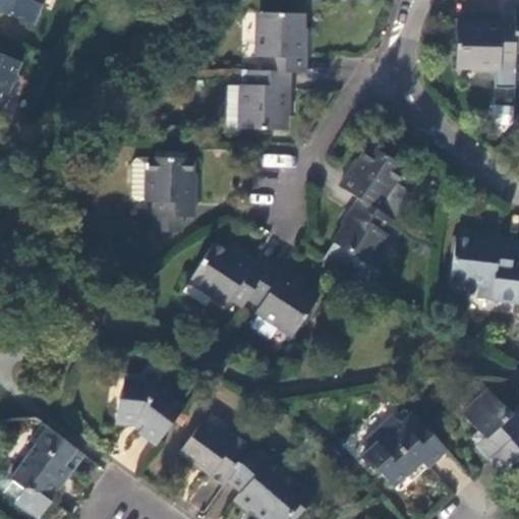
[(0,13),(27,24),(38,0),(0,0),(0,13)]
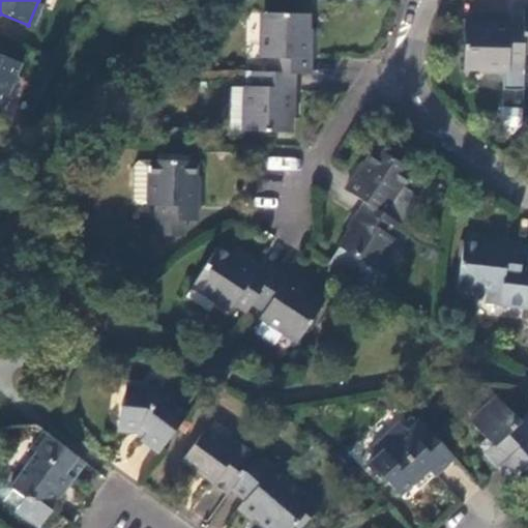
[(270,57),(270,72),(296,74),(312,74),(314,40),(310,39),(311,12),(264,12),(263,57),(270,57)]
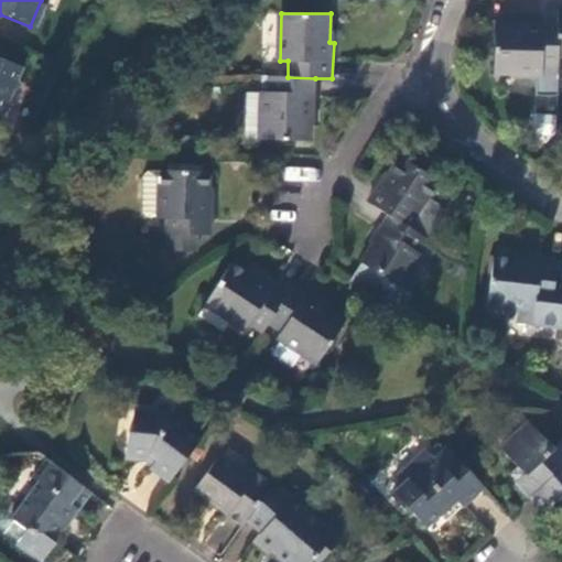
[(541,73),(555,72),(557,56),(555,23),(519,24),(518,26),(492,26),(490,77),(541,78),(541,73)]
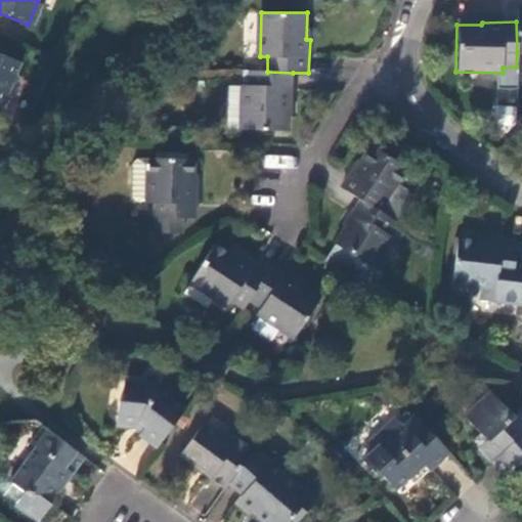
[(15,62),(0,56),(0,98),(6,85),(12,77),(10,75),(15,62)]
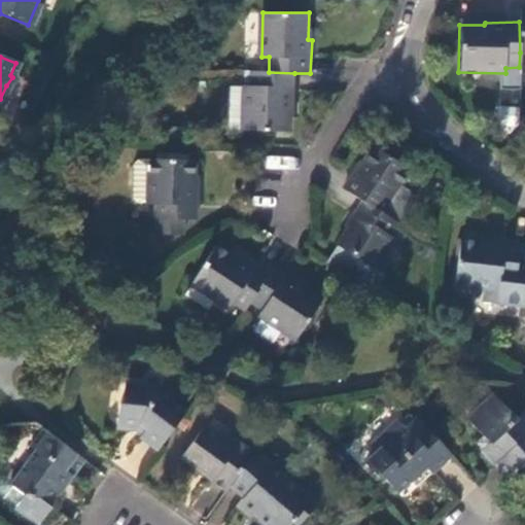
[(269,72),(253,71),(253,85),(247,86),(247,130),(292,131),(292,105),(293,104),(294,73),(269,72)]
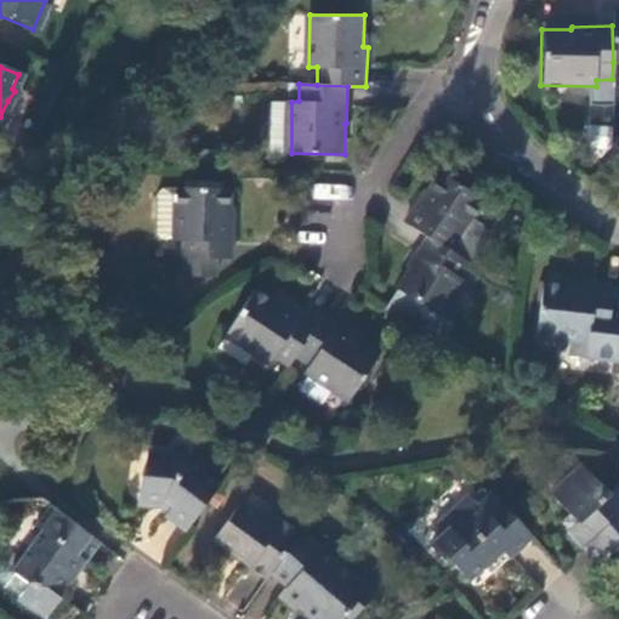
[(291,153),(291,102),(276,103),(274,154),(291,153)]
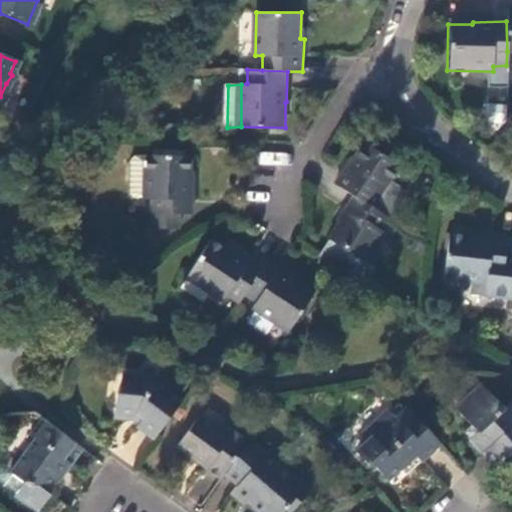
[(340,172),(331,184),(350,197),(372,211),(399,170),(362,144),(343,173),(340,172)]
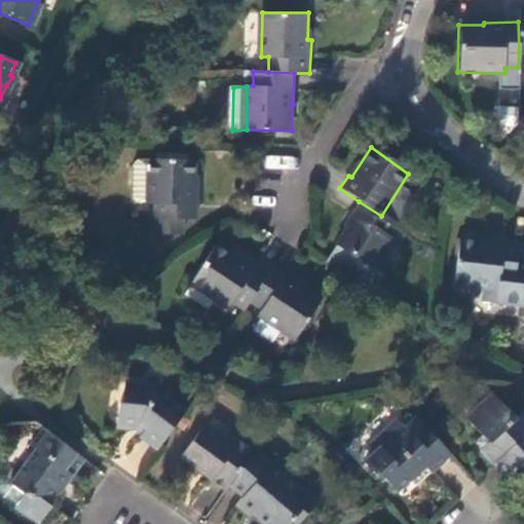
[(147,203),(149,159),(138,158),(133,162),(131,196),(135,202),(147,203)]
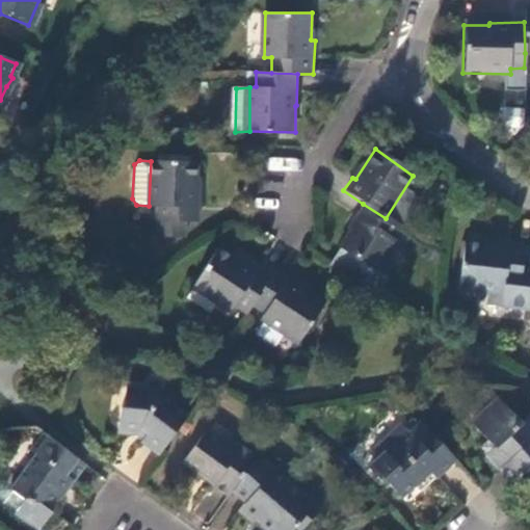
[(196,163),(151,161),(149,206),(156,207),(155,235),(183,236),(184,221),(196,221),(199,190),(194,189),(196,163)]
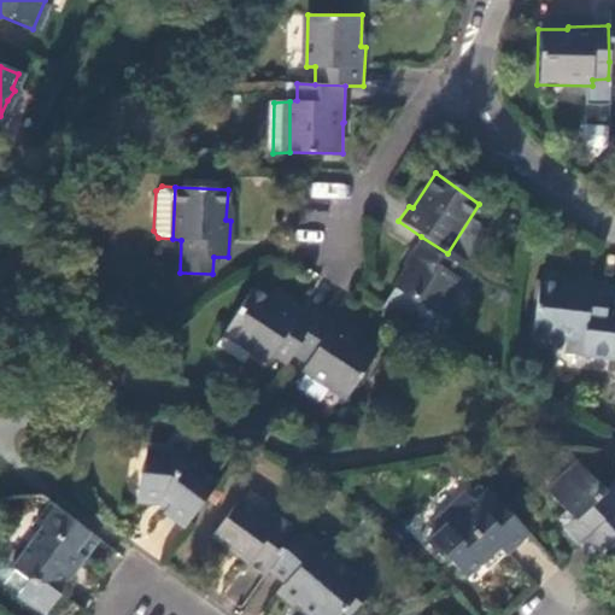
[(447,253),(421,236),(411,252),(415,255),(379,309),(409,329),(435,343),(447,324),(437,317),(460,280),(456,277),(464,264),(447,253)]
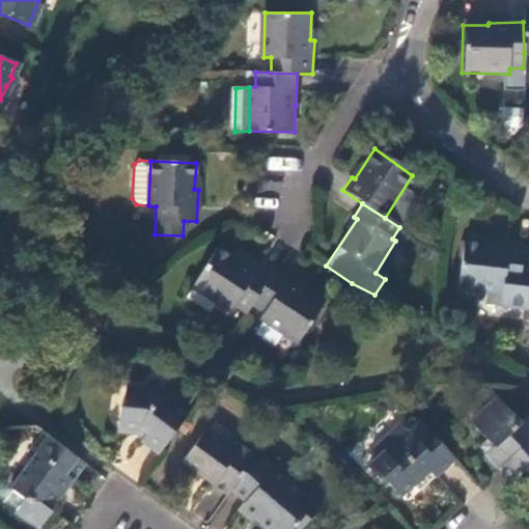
[(503,306),(528,308),(528,286),(520,286),(523,247),(491,243),(490,248),(463,245),(457,288),(503,296),(503,306)]
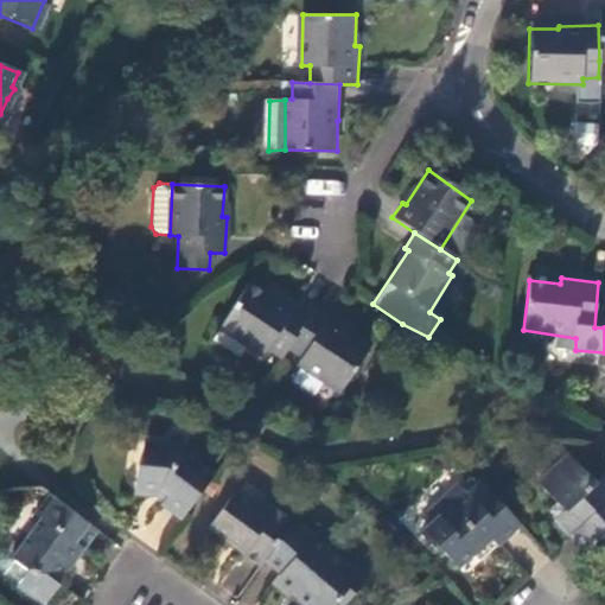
[(268,348),(281,357),(288,346),(307,317),(276,298),(274,300),(248,284),(221,329),(263,356),(268,348)]
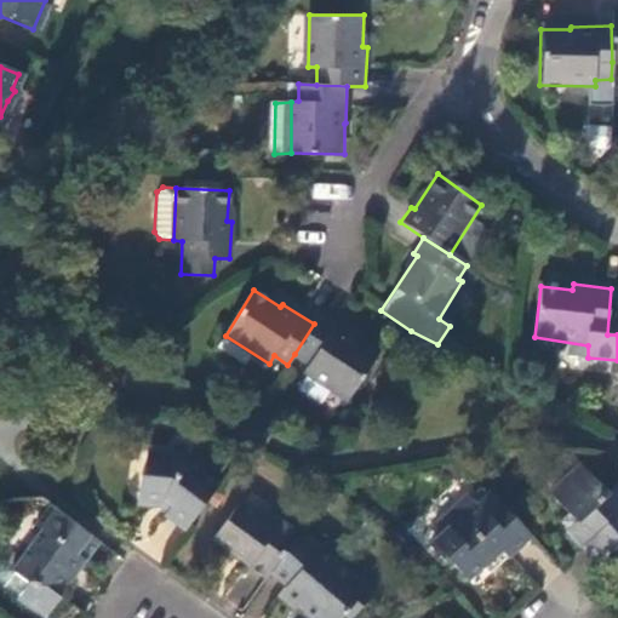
[(352,333),(320,314),(314,324),(295,354),(309,364),(305,371),(349,399),(356,385),(376,354),(349,337),(352,333)]
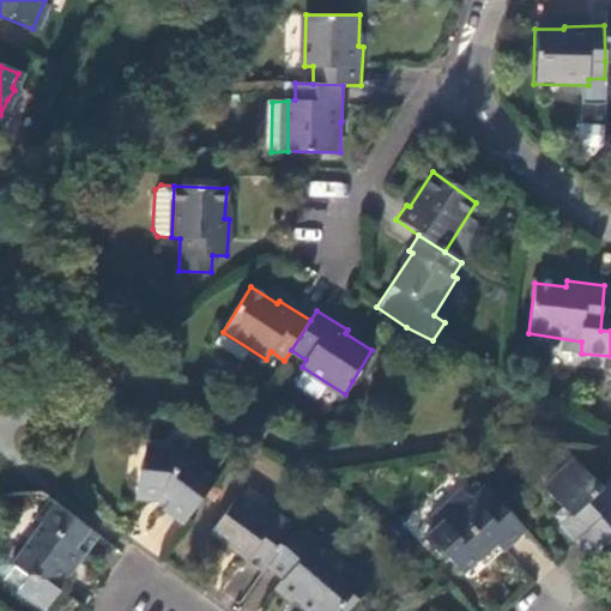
[(183,520),(211,482),(199,473),(203,460),(186,448),(179,459),(163,448),(143,446),(143,472),(138,471),(139,495),(156,496),(165,502),(163,506),(183,520)]
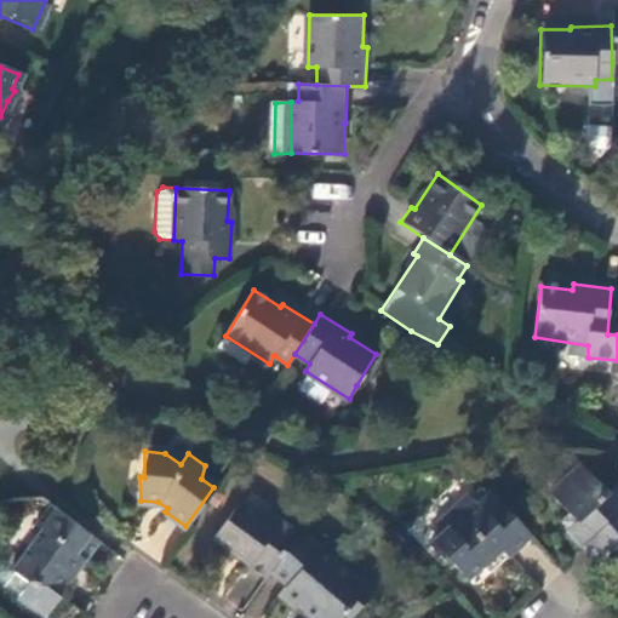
[(554,491),(570,509),(578,520),(570,527),(600,559),(617,542),(617,482),(611,491),(584,462),(554,491)]
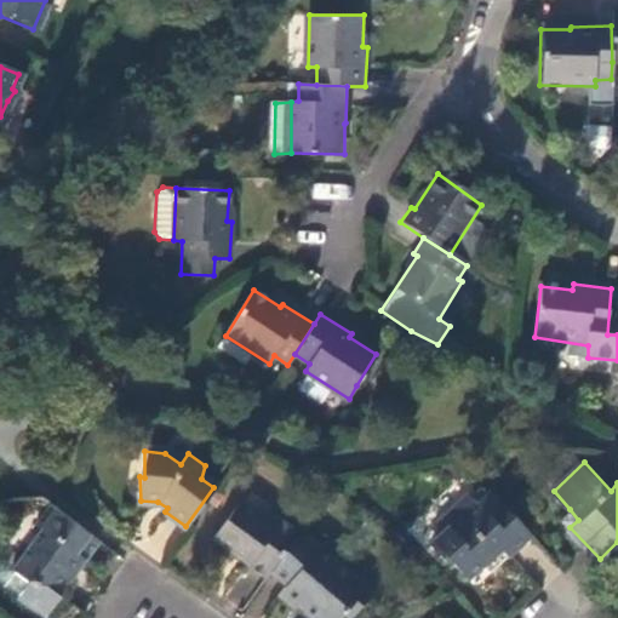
[(531,532),(487,487),(475,501),(469,495),(433,530),(440,537),(431,545),(446,562),(453,562),(468,576),(492,555),(498,562),(531,532)]
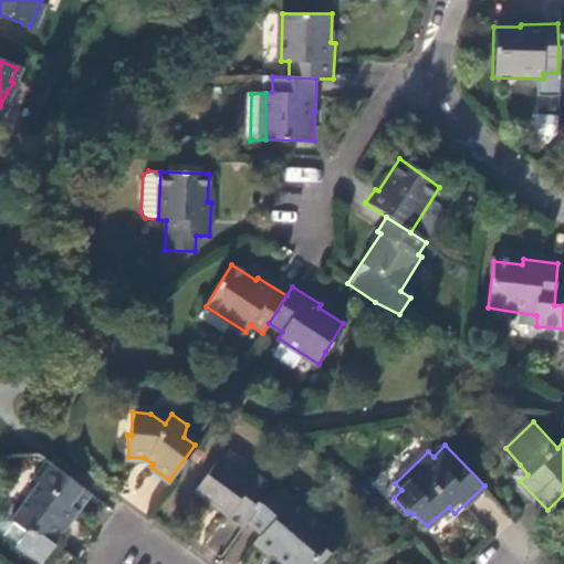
[(247,521),(272,484),(253,471),(238,470),(219,457),(192,492),(241,529),(247,521)]
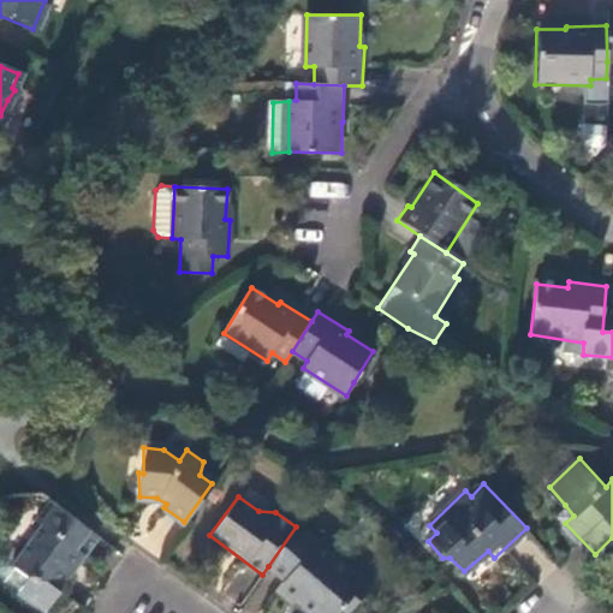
[(57,509),(46,504),(34,522),(40,527),(15,565),(30,577),(27,583),(34,588),(37,583),(46,589),(34,606),(42,612),(46,612),(57,597),(53,594),(69,571),(65,570),(76,555),(79,558),(93,537),(57,509)]
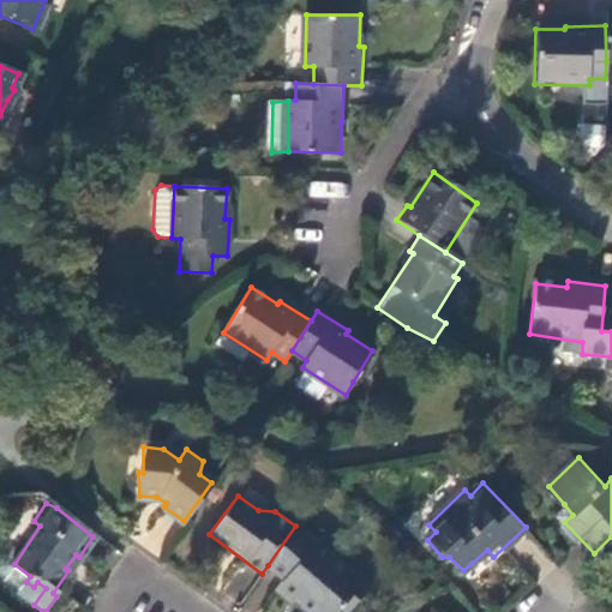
[(573,515),(564,504),(556,514),(564,522),(573,515)]
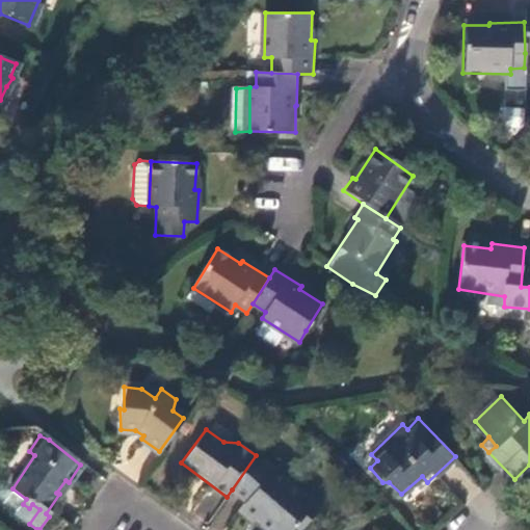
[(318,508),(256,455),(232,489),(244,502),(239,509),(253,522),(257,517),(262,522),(261,523),(269,529),(289,529),(294,524),(300,529),(318,508)]
